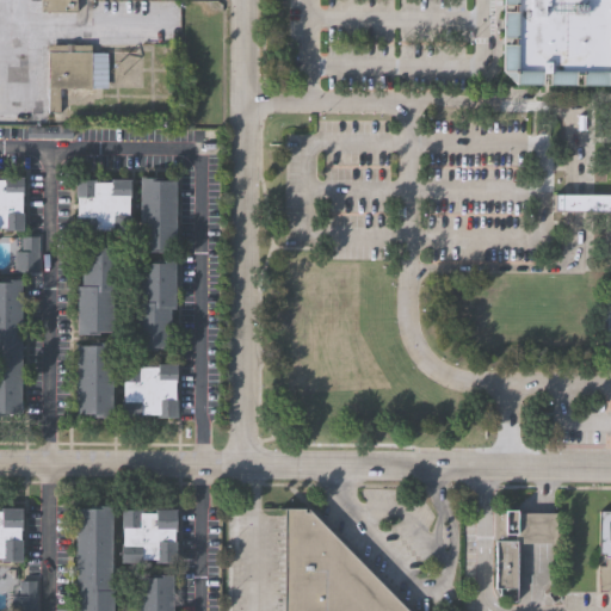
[(78,0),(78,11),(42,10),(42,0),(78,0)]
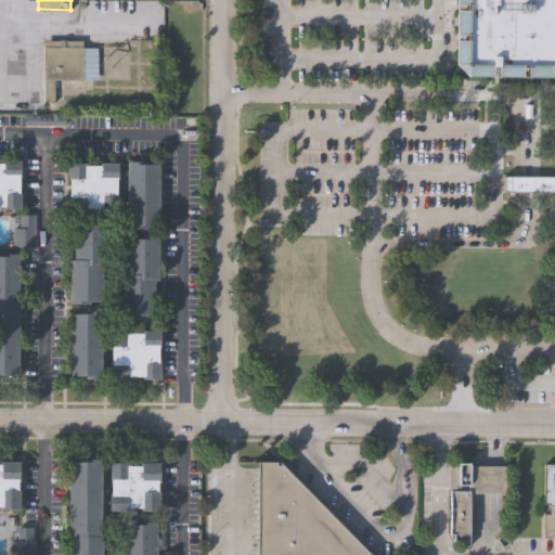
[(554,75),(551,79),(467,78),(455,66),(455,0),(554,0),(554,75)]
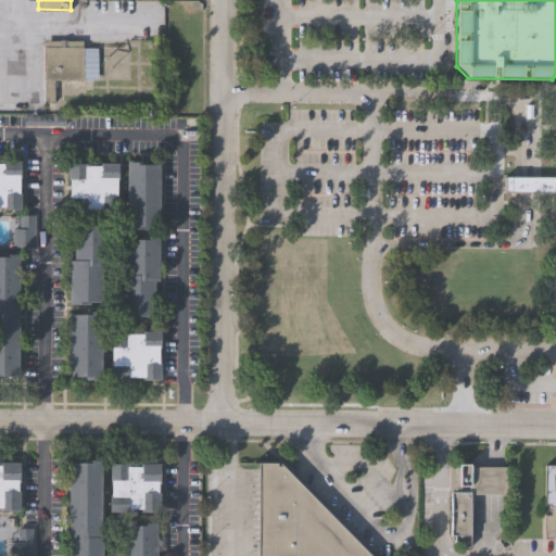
[(80,41),(80,47),(83,47),(83,48),(96,48),(96,80),(53,79),(53,102),(42,102),(42,40),(58,40),(58,39),(66,39),(66,41),(80,41)]
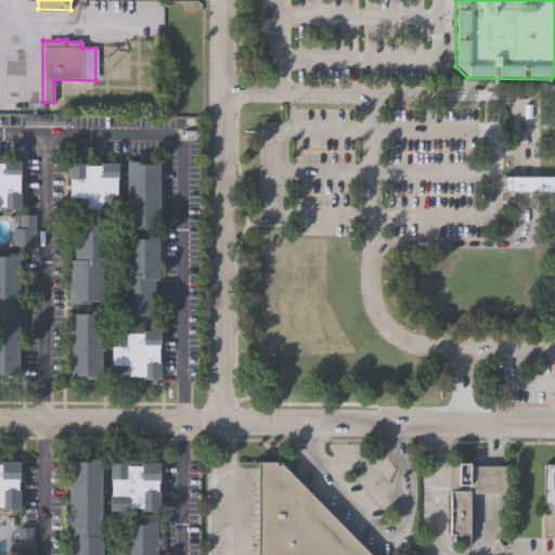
[(95,46),(131,46),(131,80),(95,80),(95,48),(95,46)]
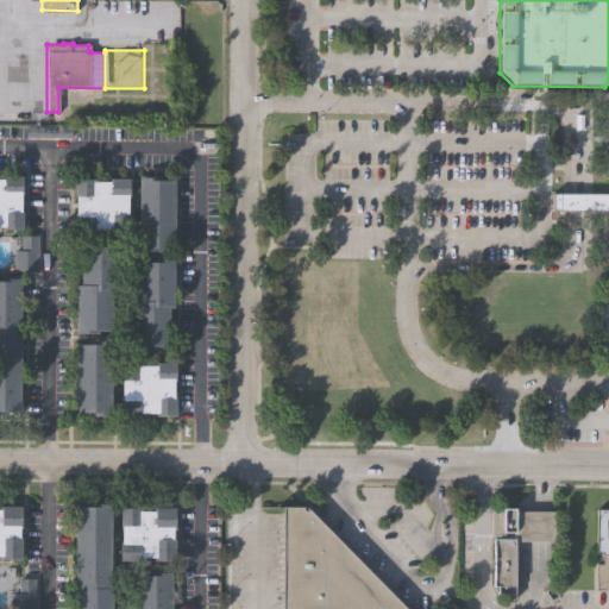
[(0,181),(5,181),(5,177),(24,177),(24,231),(5,231),(5,227),(0,227),(0,181)]
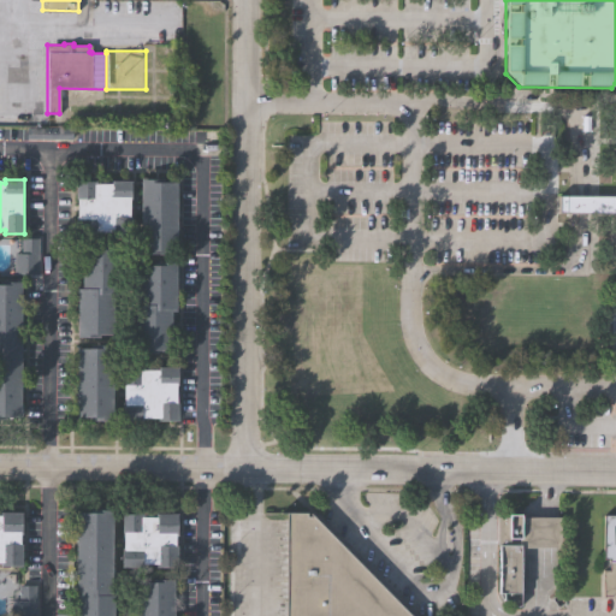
[(164,255),(141,255),(142,181),(164,181),(164,184),(178,184),(178,254),(164,254),(164,255)]
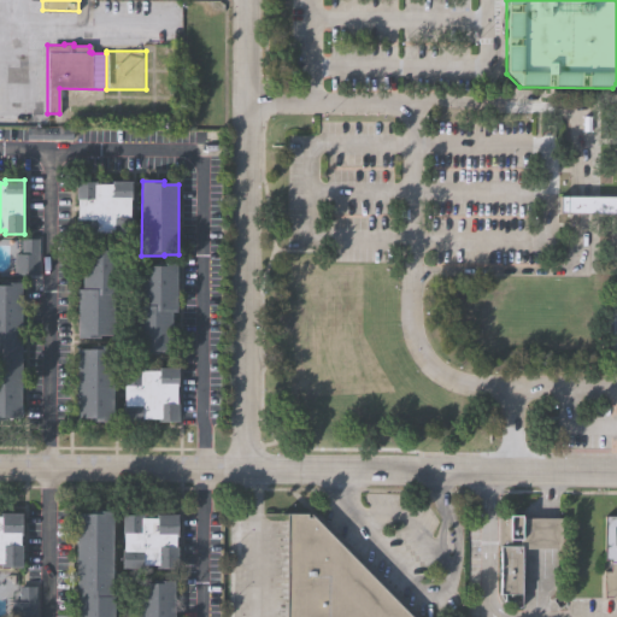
[(77,236),(77,219),(78,219),(78,200),(77,200),(77,183),(97,183),(97,186),(113,186),(113,183),(133,183),(130,219),(133,219),(133,236),(112,236),(112,233),(97,233),(97,236),(77,236)]
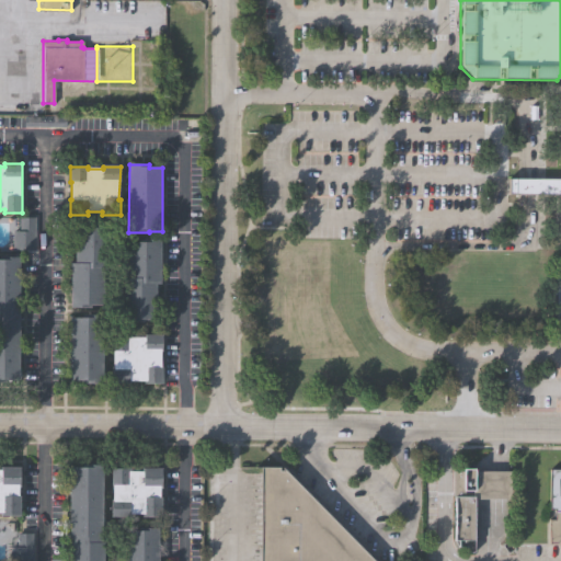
[(560,193),(511,193),(511,178),(560,178),(560,193)]
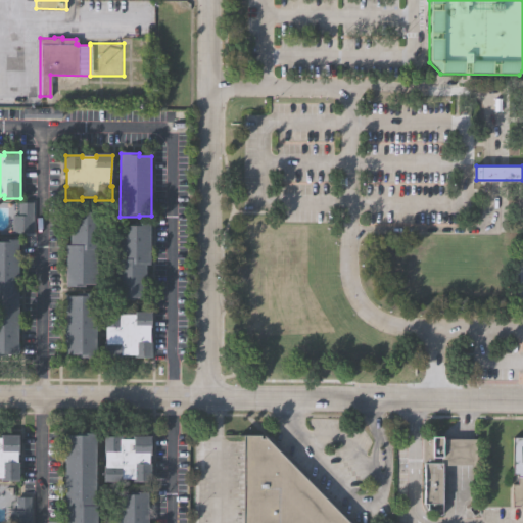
[(37,233),(34,233),(34,235),(12,235),(12,216),(19,216),(19,203),(34,203),(34,208),(36,208),(36,214),(34,214),(34,231),(37,231),(37,233)]
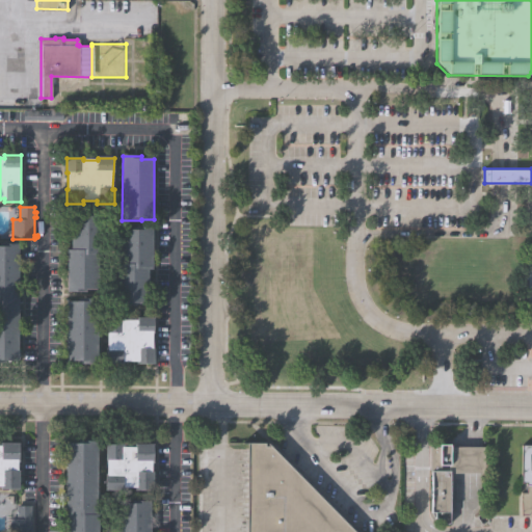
[(103,214),(103,257),(99,257),(99,291),(86,291),(86,292),(68,292),(68,250),(72,250),(72,216),(84,216),(84,214),(103,214)]
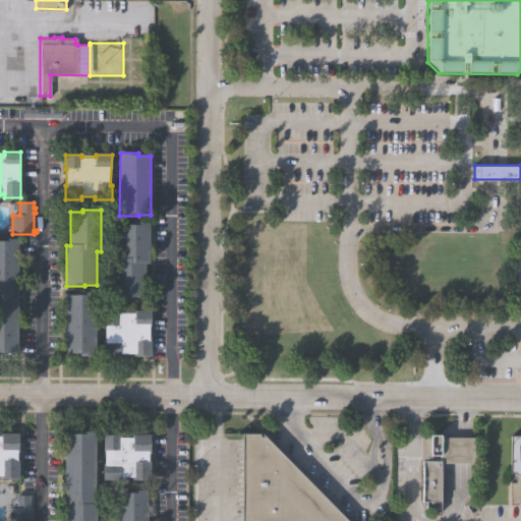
[(133,300),(115,300),(115,259),(119,259),(119,226),(131,226),(131,223),(151,223),(151,265),(146,265),(146,298),(133,298),(133,300)]
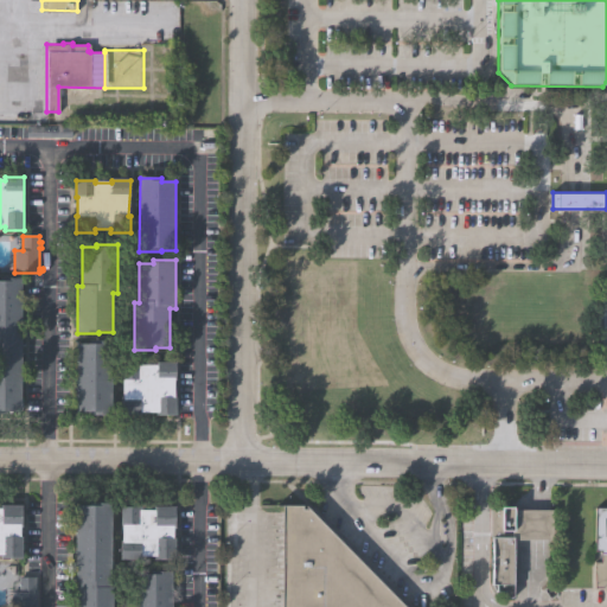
[(21,279),(21,415),(0,415),(0,282),(1,282),(1,279),(21,279)]
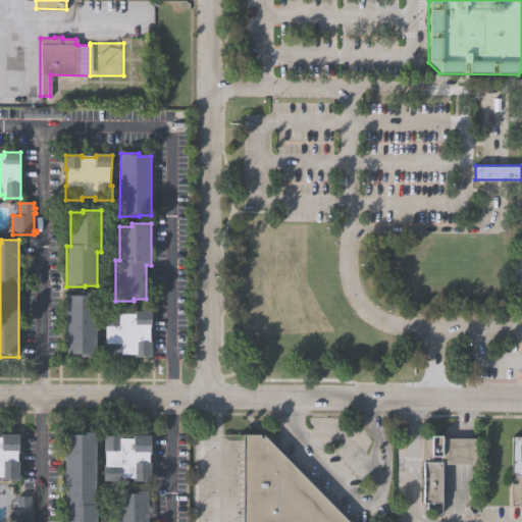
[(97,294),(96,358),(77,358),(77,355),(65,355),(66,297),(79,297),(79,294),(97,294)]
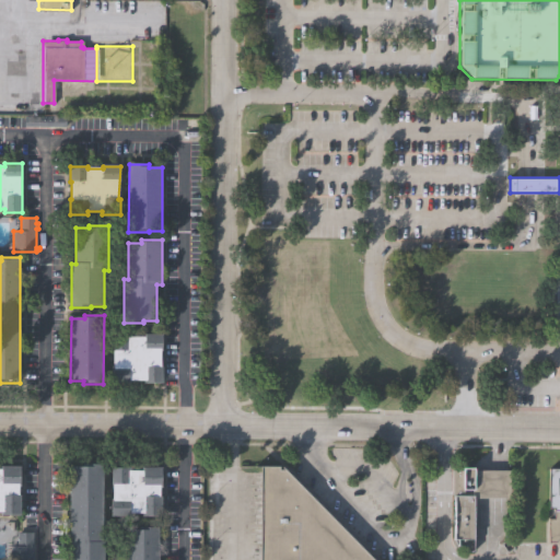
[(112,383),(112,365),(114,365),(114,349),(112,349),(112,334),(130,334),(130,337),(146,337),(146,334),(163,334),(161,365),(163,365),(163,382),(144,382),(144,380),(129,380),(129,383),(112,383)]
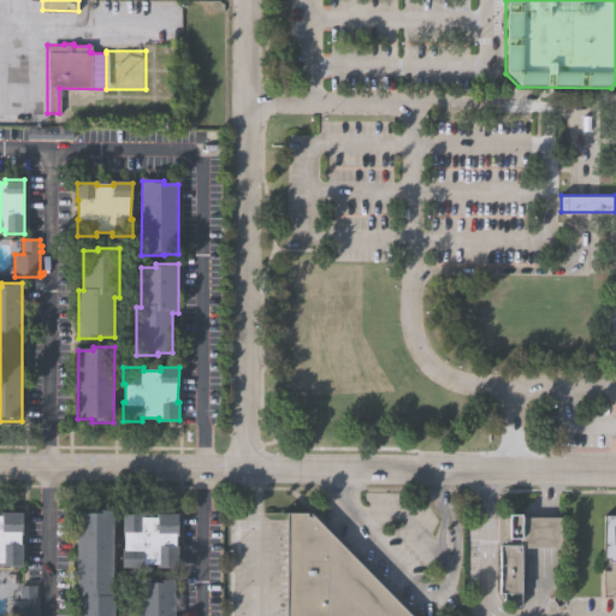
[(75,615),(76,590),(73,590),(75,514),(94,514),(94,510),(111,510),(111,596),(113,596),(112,615),(75,615)]
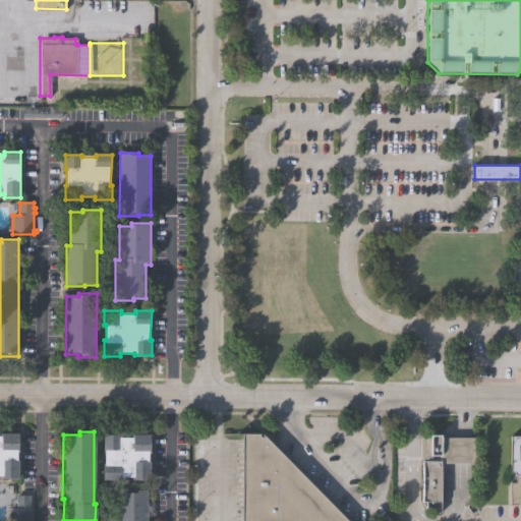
[(0,432),(17,432),(16,451),(15,451),(15,459),(17,460),(16,478),(0,478),(0,432)]
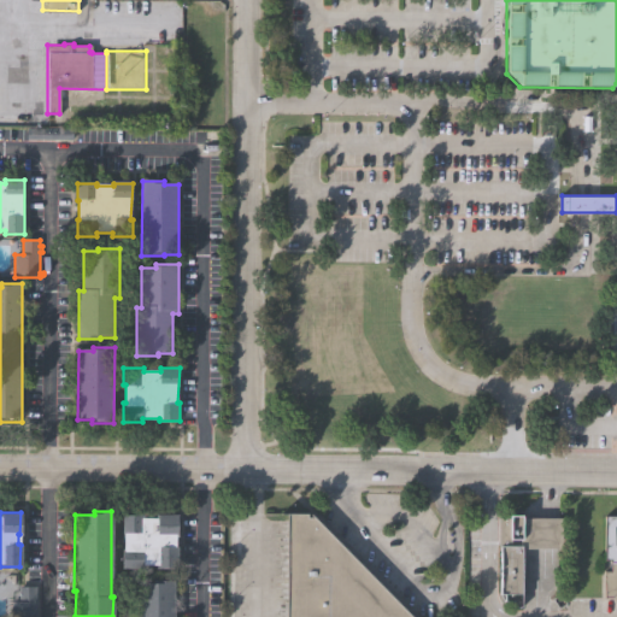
[(412,616),(286,616),(288,513),(311,513),(412,616)]
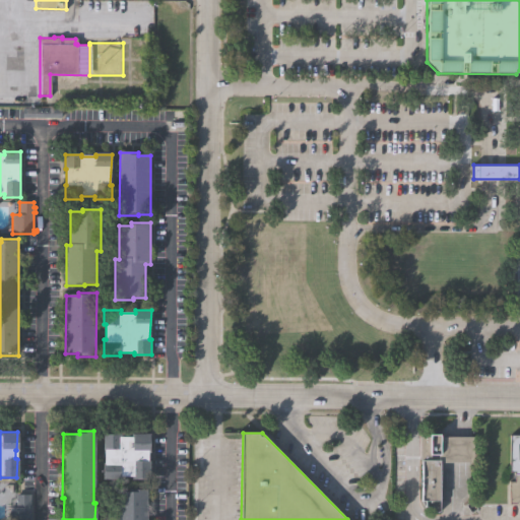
[(118,476),(118,479),(100,479),(100,465),(103,465),(103,450),(100,450),(101,434),(119,434),(119,437),(129,437),(130,434),(148,434),(148,452),(144,452),(144,461),(148,461),(148,479),(129,478),(129,476),(118,476)]
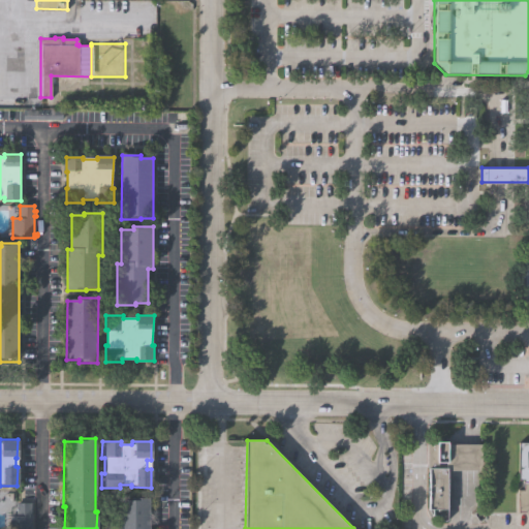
[(528,508),(525,508),(525,512),(516,511),(517,491),(522,491),(522,478),(516,478),(518,442),(528,442),(528,508)]
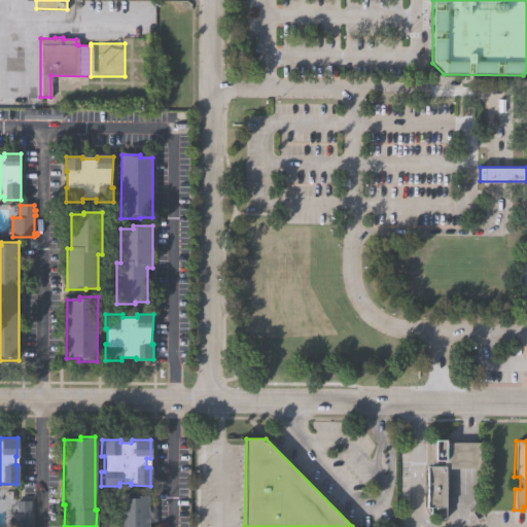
[(425,442),(464,442),(481,442),(480,467),(461,467),(446,467),(446,517),(438,518),(437,513),(430,513),(430,507),(426,507),(425,442)]
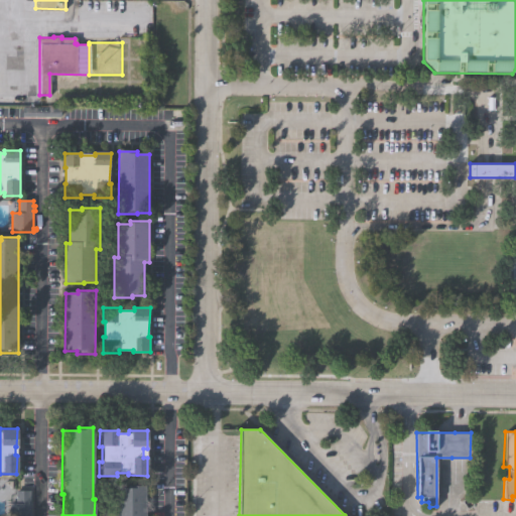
[(115,515),(115,488),(135,488),(135,486),(146,486),(145,515),(115,515)]
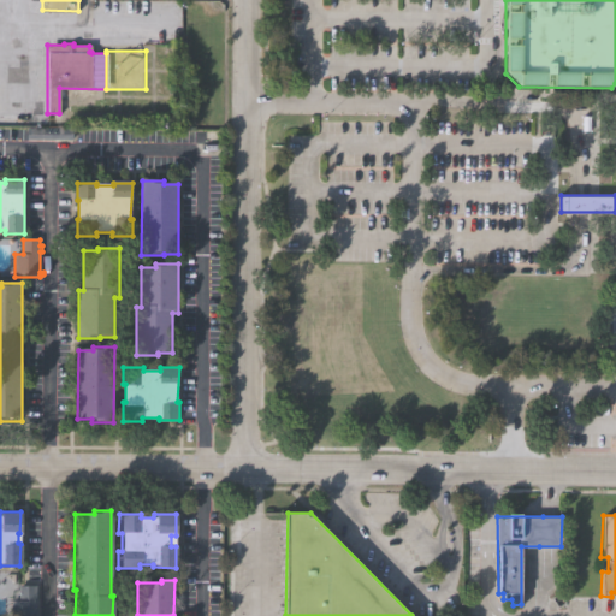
[(36,615),(12,615),(12,600),(21,600),(21,586),(37,586),(36,615)]
